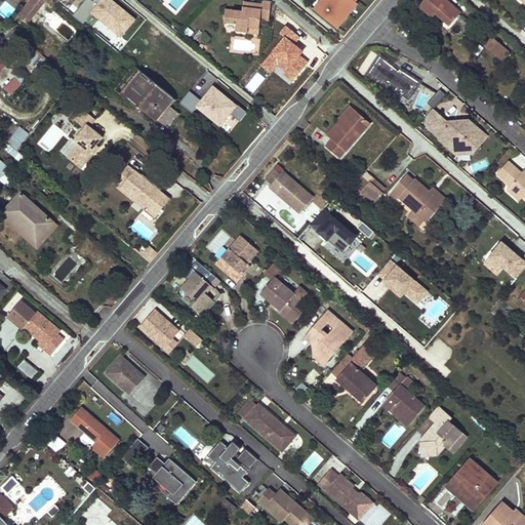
[(31,0),(17,16),(27,24),(41,5),(34,0),(31,0)]
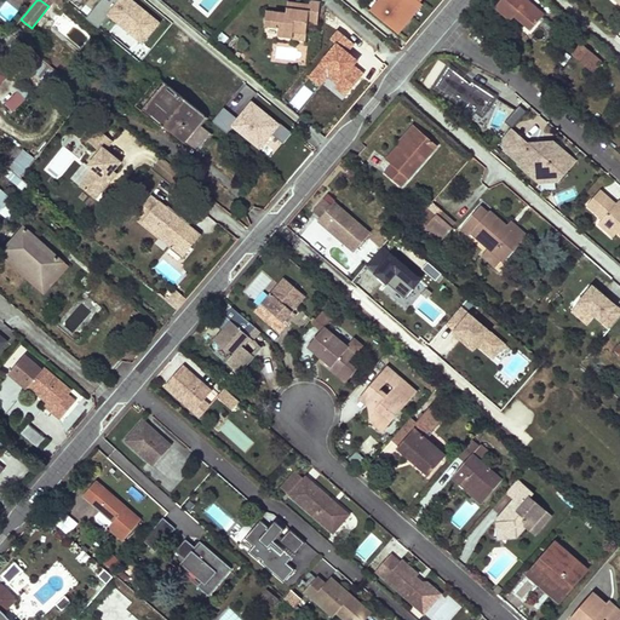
[(382,0),(372,11),(397,34),(423,5),(420,3),(420,0),(382,0)]
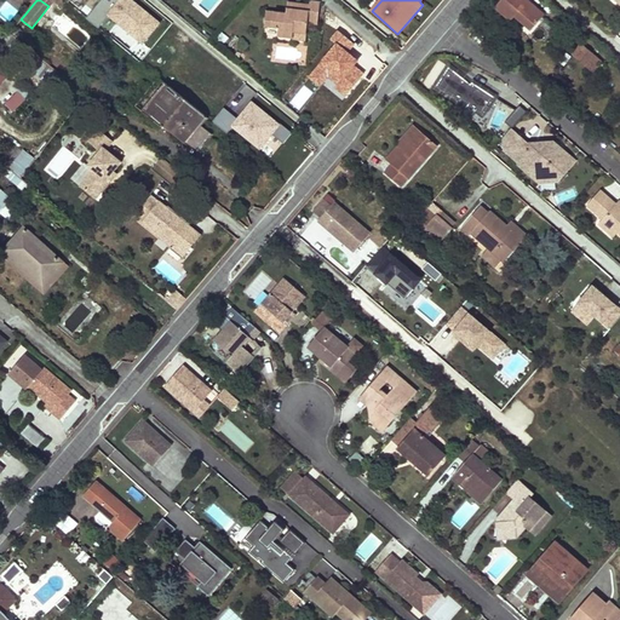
[(501,0),(495,7),(510,22),(515,16),(532,30),(545,15),(527,0),(501,0)]
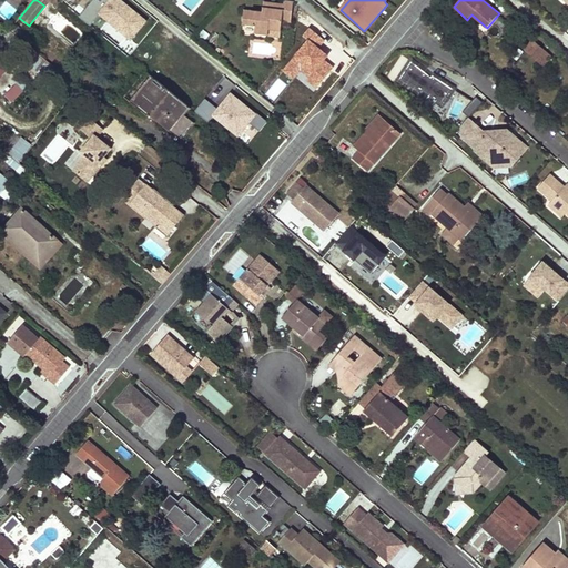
[(272,3),(271,13),(263,12),(244,10),(243,26),(256,27),(255,33),(269,36),(270,30),(282,31),(283,22),(291,23),(294,2),(284,1),(284,4),(272,3)]
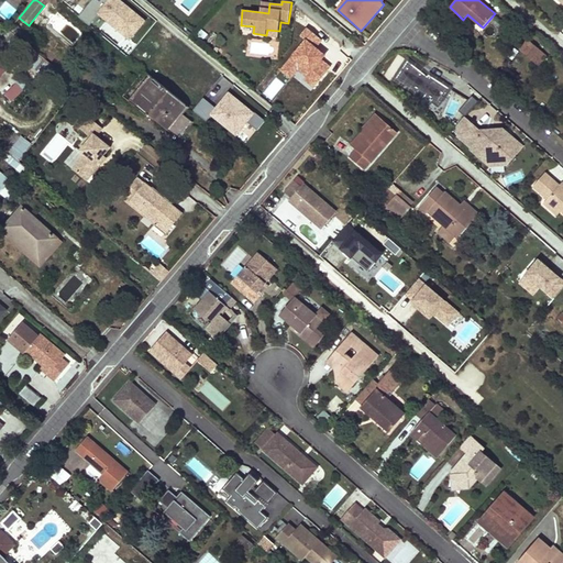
[(262,2),(261,12),(268,13),(269,3),(262,2)]
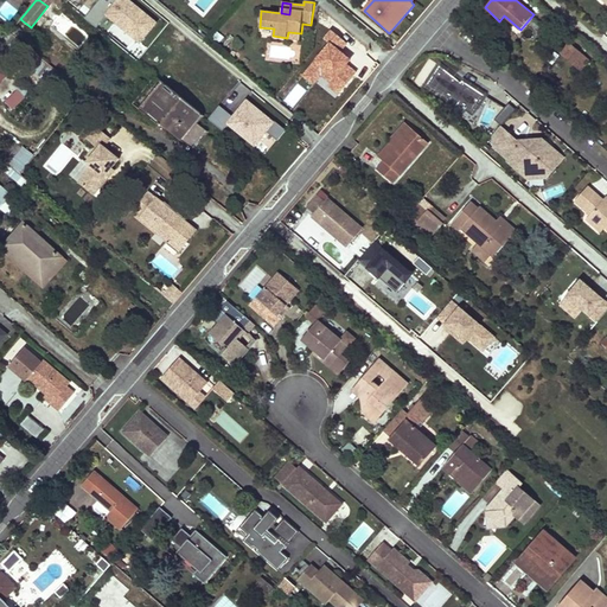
[(460,34),(470,43),(474,37),(465,29),(460,34)]
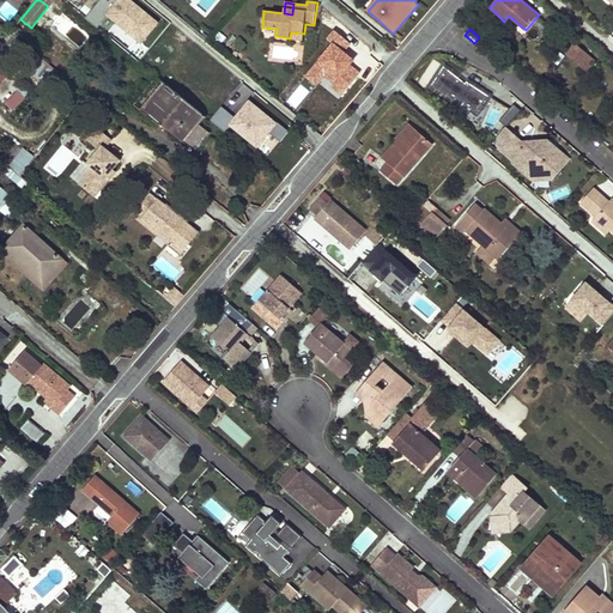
[(226,37),(219,31),(214,37),(222,43),(226,37)]
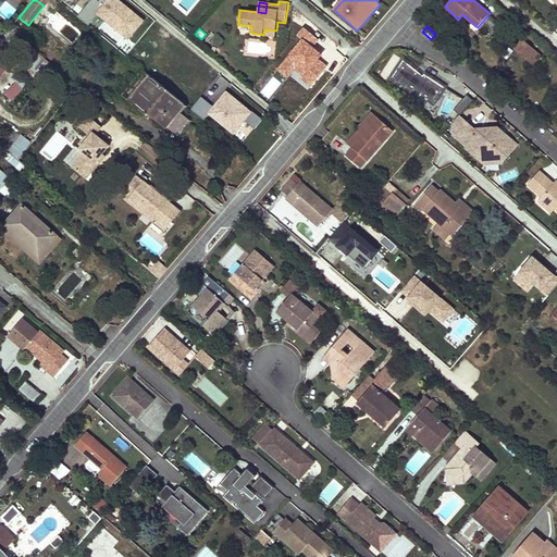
[(514,48),(528,60),(535,51),(521,39),(514,48)]
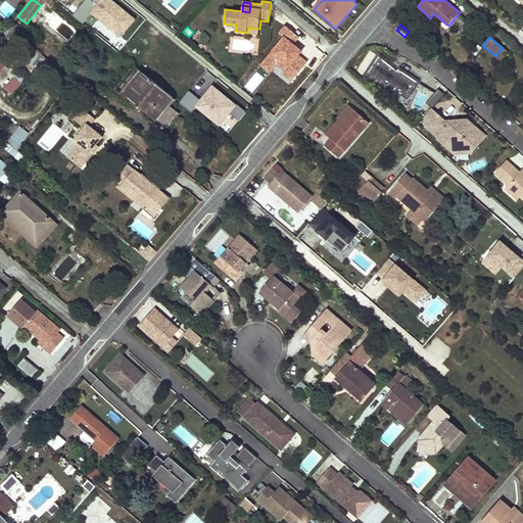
[(495,56),(501,60),(508,52),(503,48),(495,56)]
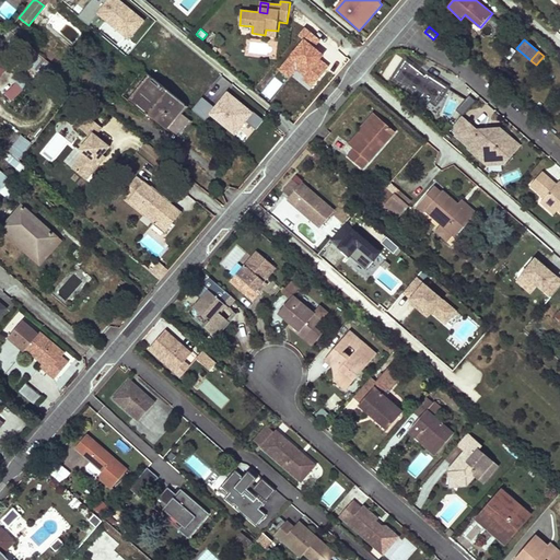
[(394,79),(416,93),(417,90),(423,94),(421,96),(435,106),(447,88),(427,74),(426,76),(406,60),(394,79)]
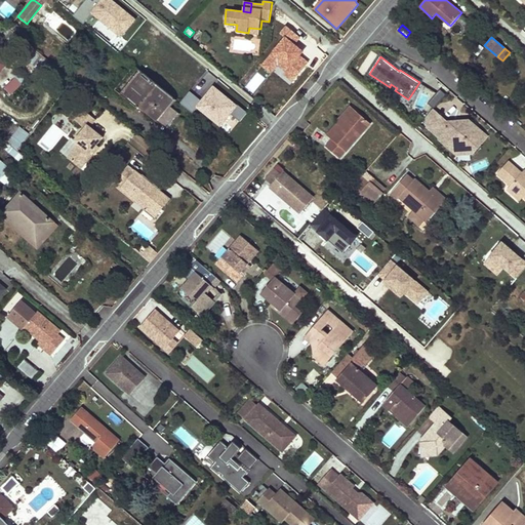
[(12,77),(22,81),(25,74),(15,70),(12,77)]
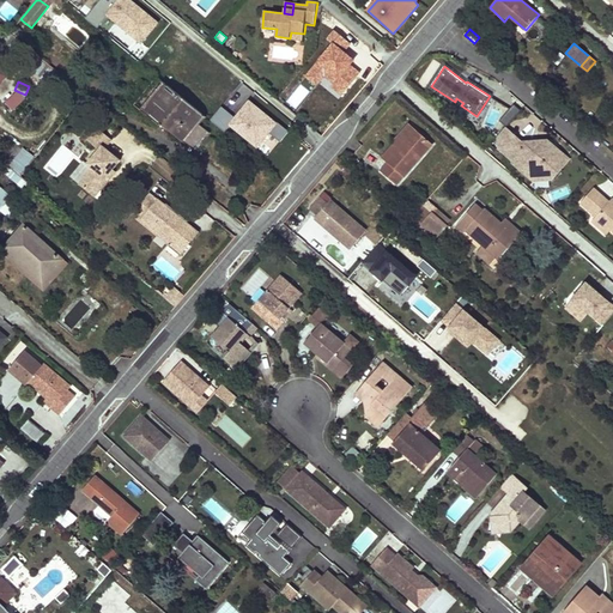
[(169,86),(147,111),(164,126),(174,114),(180,119),(170,131),(195,151),(211,133),(200,125),(195,121),(201,114),(169,86)]
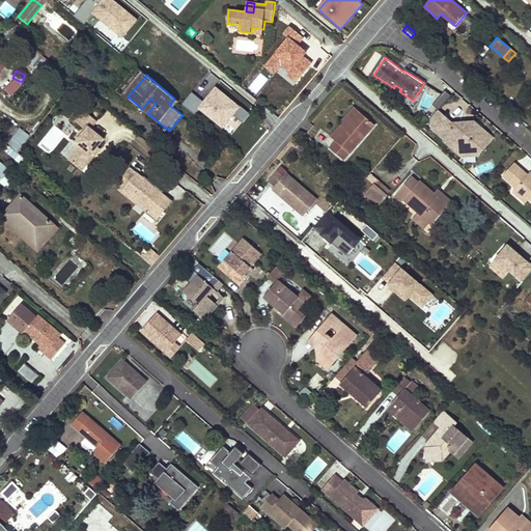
[(15,88),(10,93),(18,101),(22,96),(15,88)]
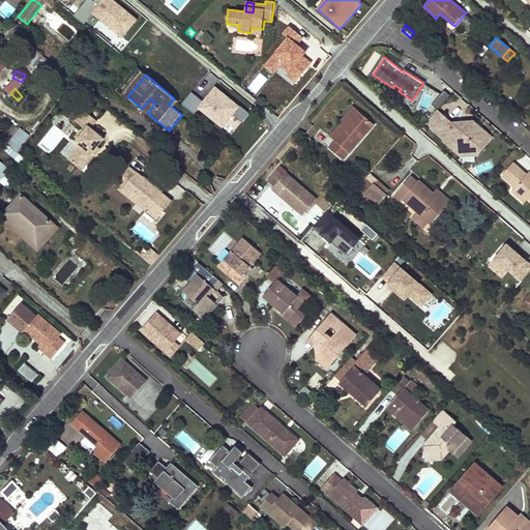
[(440,95),(433,105),(437,109),(446,99),(440,95)]
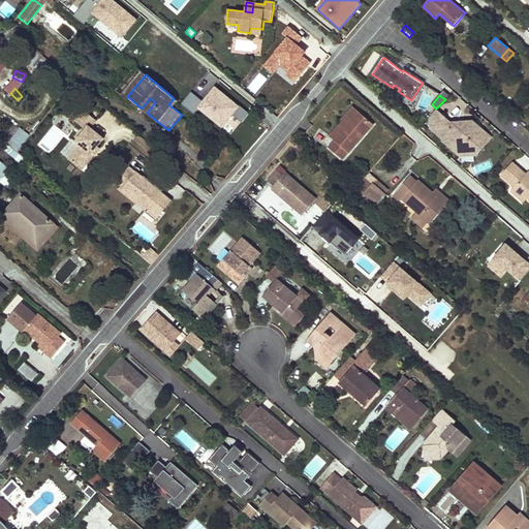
[(150,98),(142,109),(147,113),(155,102),(150,98)]
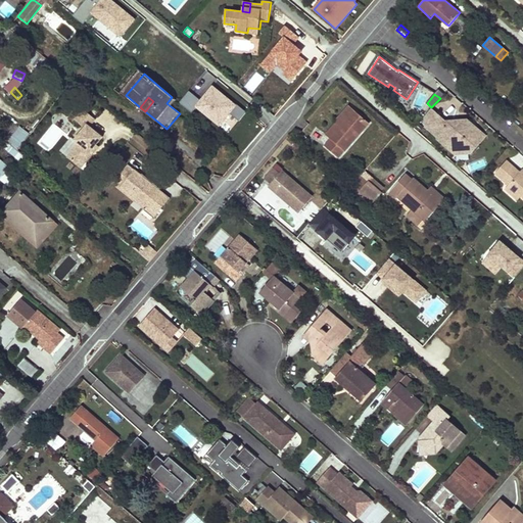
[(172,97),(167,103),(171,106),(176,99),(172,97)]
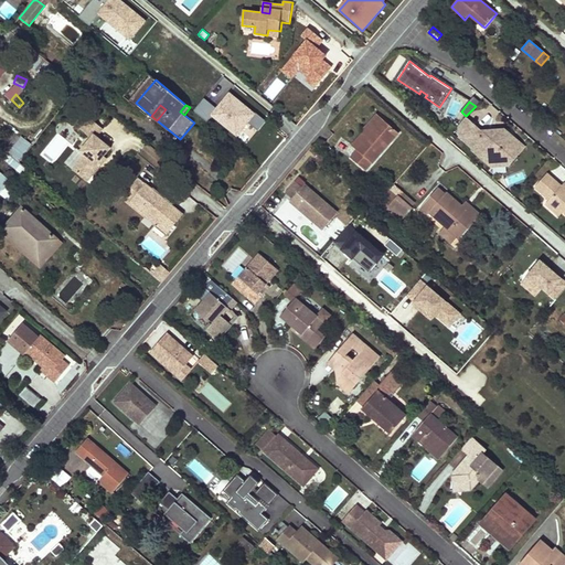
[(352,146),(355,149),(370,132),(372,129),(382,118),(377,115),(364,130),(365,131),(352,146)]
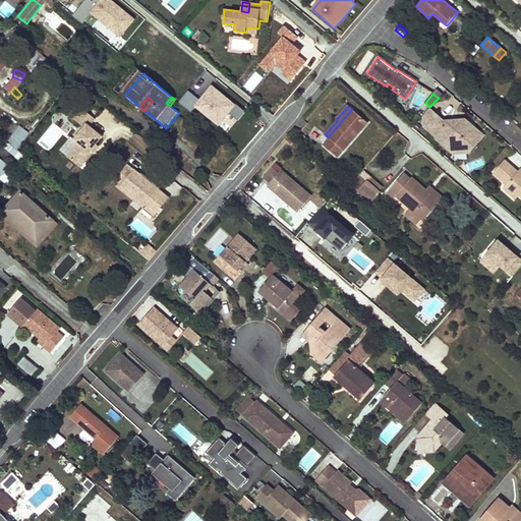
[(90,153),(96,145),(103,136),(91,125),(96,119),(81,108),(73,118),(83,126),(73,138),(77,141),(66,156),(77,164),(81,159),(85,162),(92,155),(90,153)]
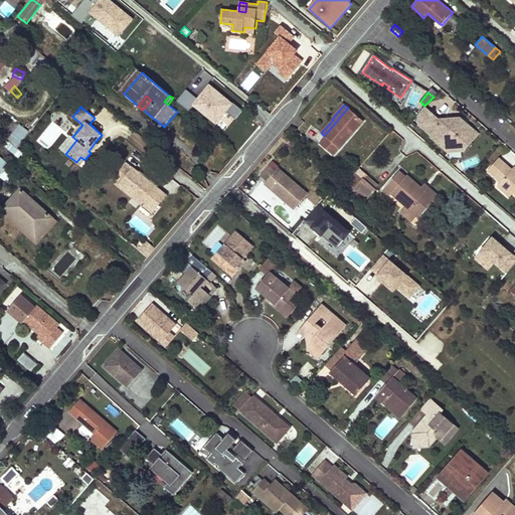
[(363,122),(348,108),(339,118),(340,120),(338,122),(337,121),(324,136),(326,137),(320,144),(333,156),(363,122)]
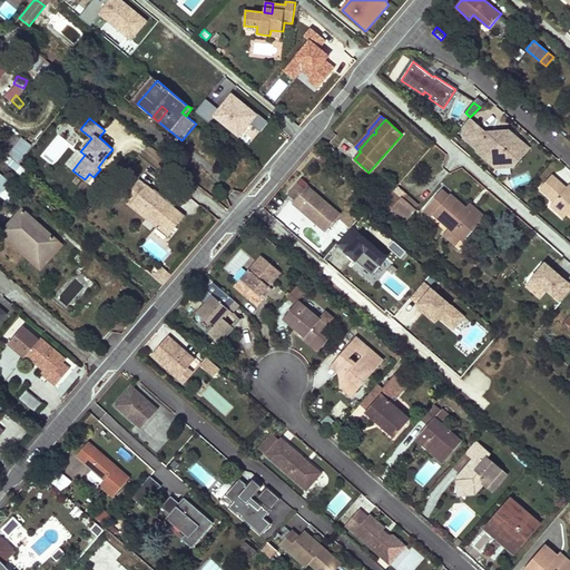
[(470,119),(463,126),(464,138),(475,125),(470,119)]
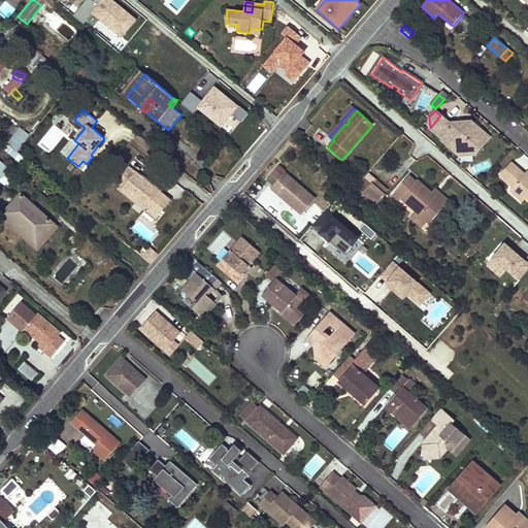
[(450,123),(440,116),(430,128),(443,139),(442,140),(453,150),(467,147),(468,146),(475,153),(475,154),(490,137),(471,122),(462,122),(462,125),(458,126),(458,123),(450,123)]
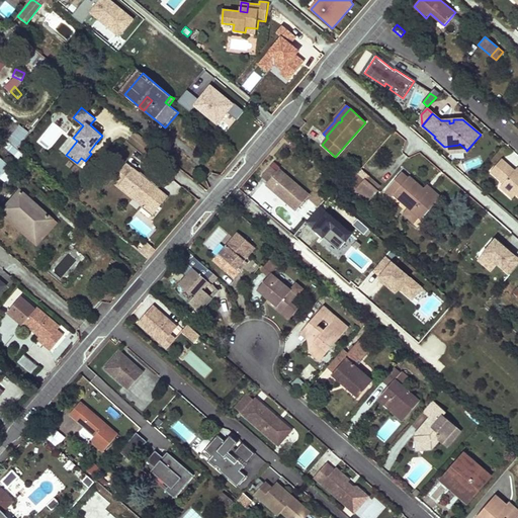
[(62,151),(66,155),(77,141),(73,138),(62,151)]
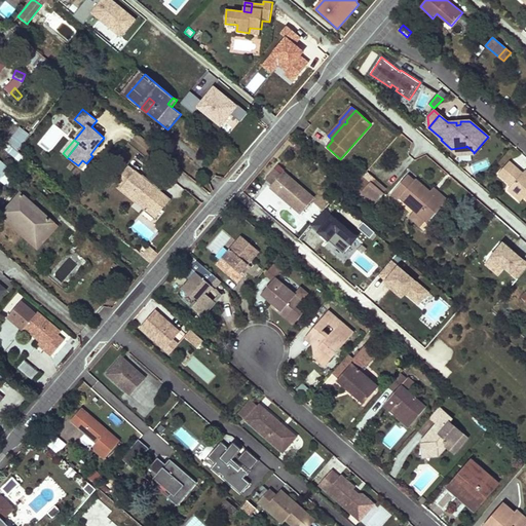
[(9,153),(14,148),(6,141),(1,146),(9,153)]
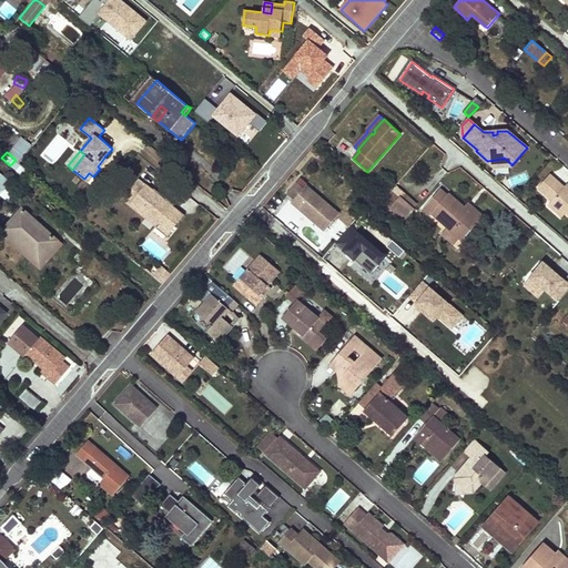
[(100,169),(107,160),(104,158),(98,166),(100,169)]
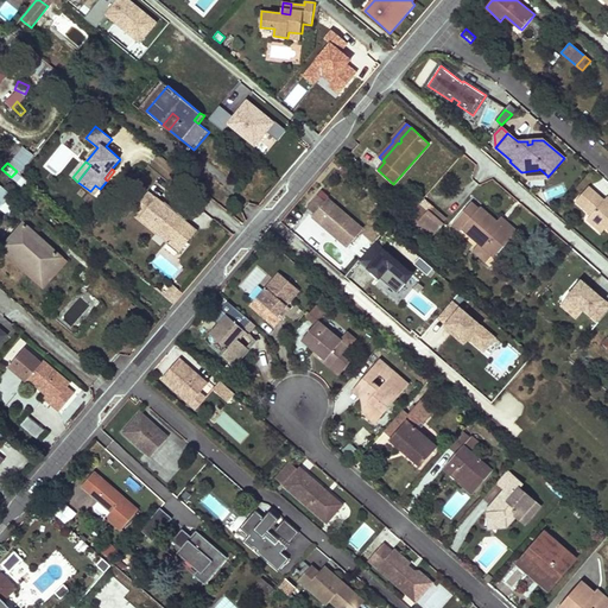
[(538,170),(521,172),(529,179),(545,178),(548,176),(539,169),(538,170)]
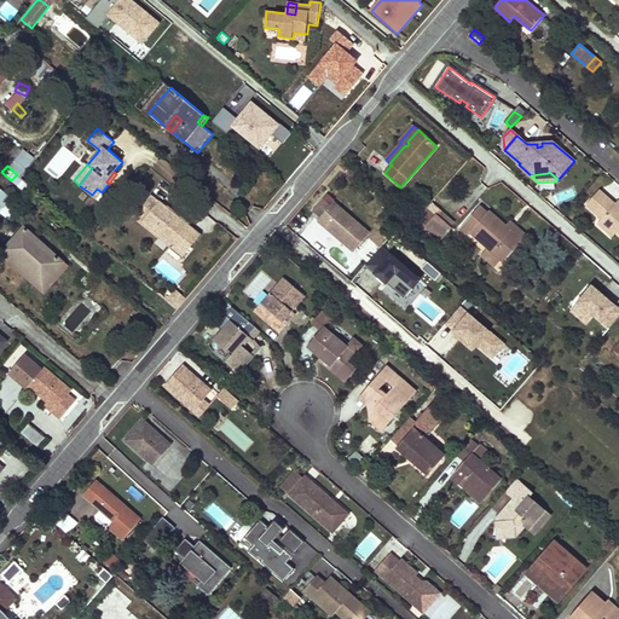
[(17,174),(11,180),(28,194),(33,187),(22,178),(17,174)]
